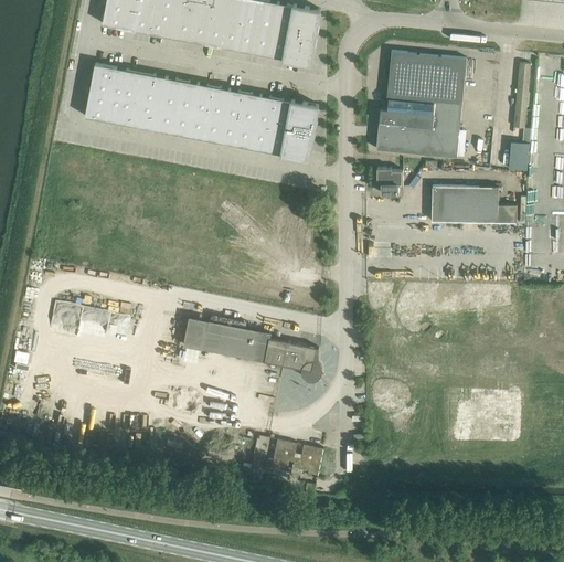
[(283,61),(310,66),(320,12),(293,7),(255,0),(106,0),(102,25),(283,61)]
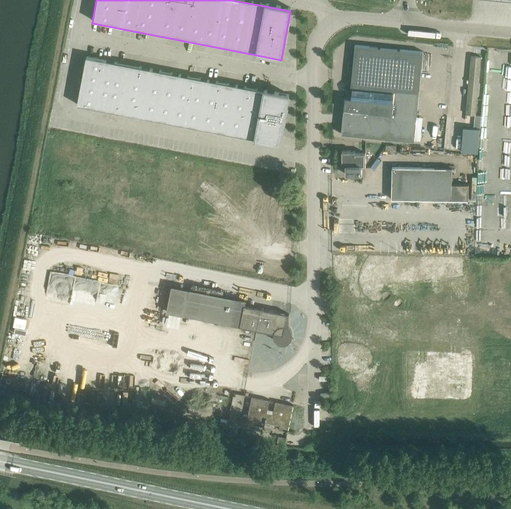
[(344,100),(340,137),(413,144),(413,143),(419,144),(422,120),(416,119),(422,54),(354,47),(350,91),(353,91),(352,101),(344,100)]
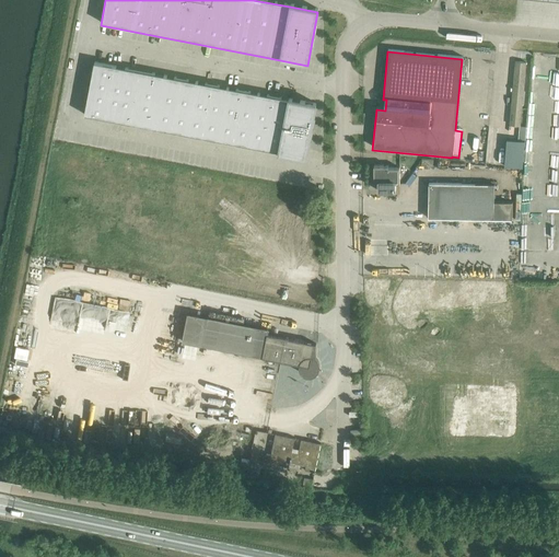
[(514,64),(513,74),(508,126),(519,127),(524,76),(525,65),(514,64)]
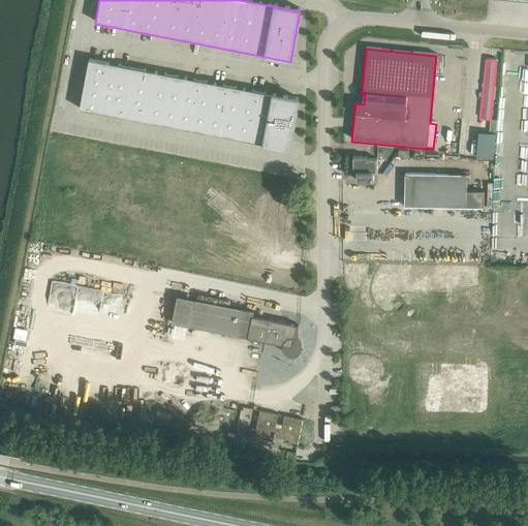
[(272,96),(89,61),(80,111),(262,146),(288,151),(298,100),(273,95),(272,96)]
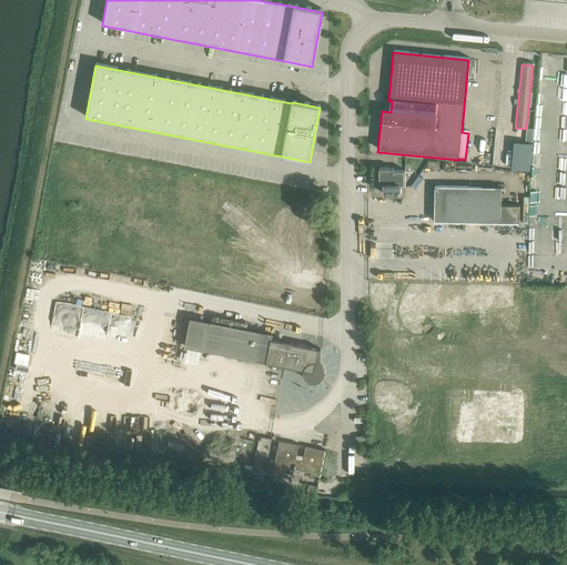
[(513,171),(530,173),(534,145),(515,144),(513,171)]
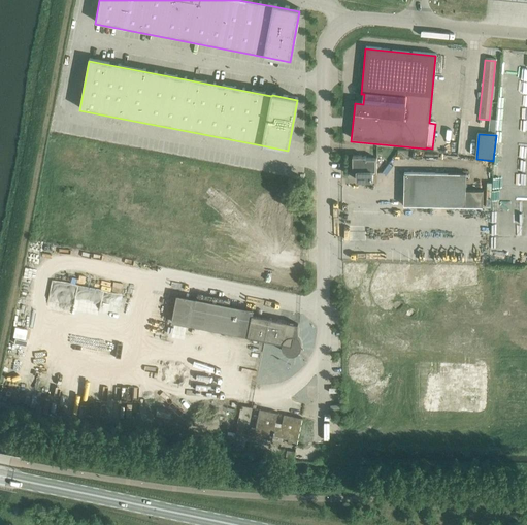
[(361,159),(352,159),(352,175),(356,175),(356,182),(356,183),(372,183),(372,181),(371,181),(371,175),(375,175),(375,161),(365,161),(365,159),(361,159)]
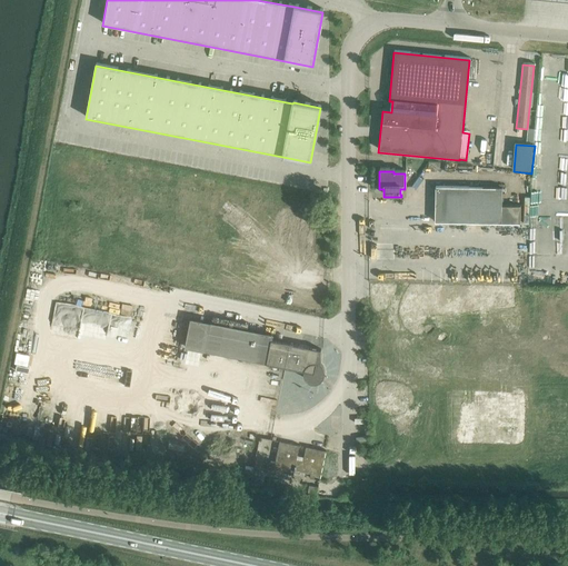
[(500,226),(501,208),(501,190),(435,189),(434,225),(445,225),(500,226)]
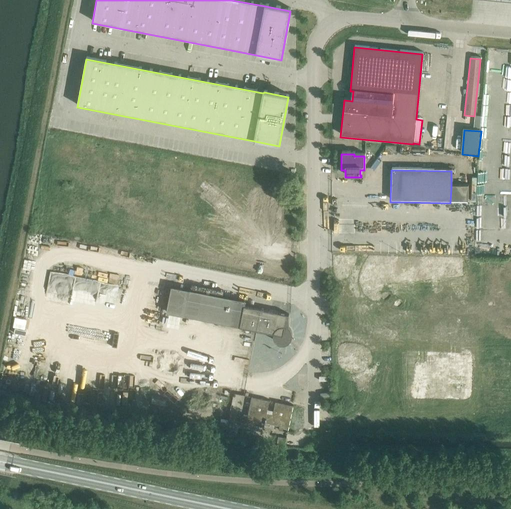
[(468,187),(451,187),(450,203),(467,203),(468,187)]
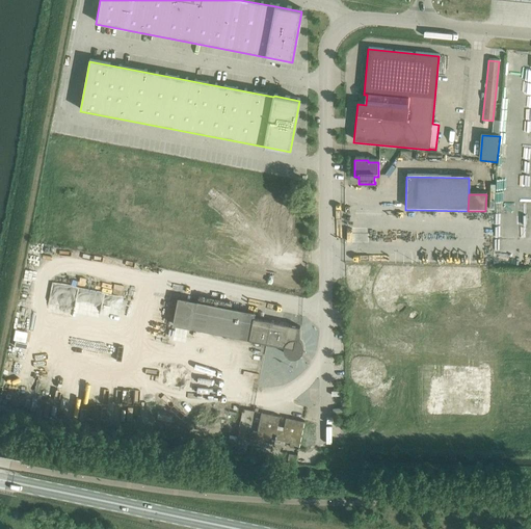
[(255,315),(235,312),(178,300),(173,326),(284,348),(284,351),(284,354),(286,356),(288,359),(291,360),(294,360),(296,360),(299,358),(301,355),(302,353),(302,350),(302,347),(301,345),(299,343),(299,328),(297,328),(255,320),(255,318),(254,318),(255,315)]
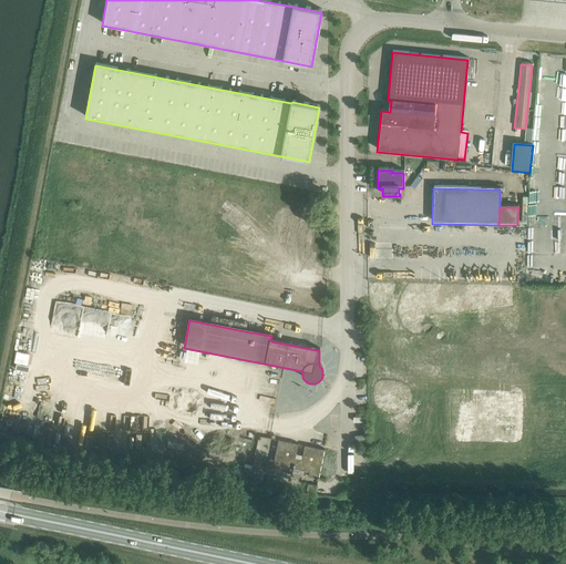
[(292,471),(295,460),(298,445),(278,442),(274,463),(265,462),(263,470),(291,475),(292,471)]
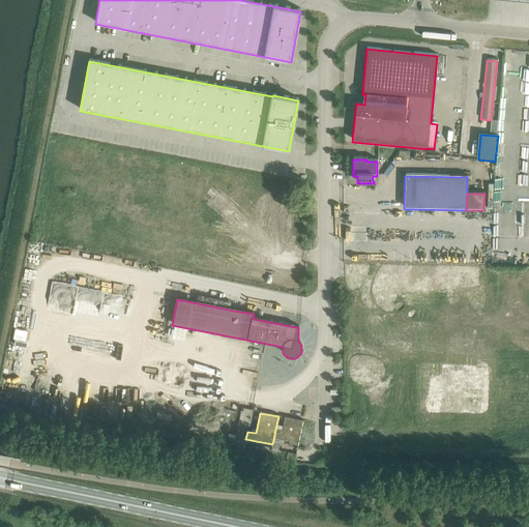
[(297,449),(302,421),(284,418),(282,431),(275,430),(273,440),(288,443),(287,447),(297,449)]
